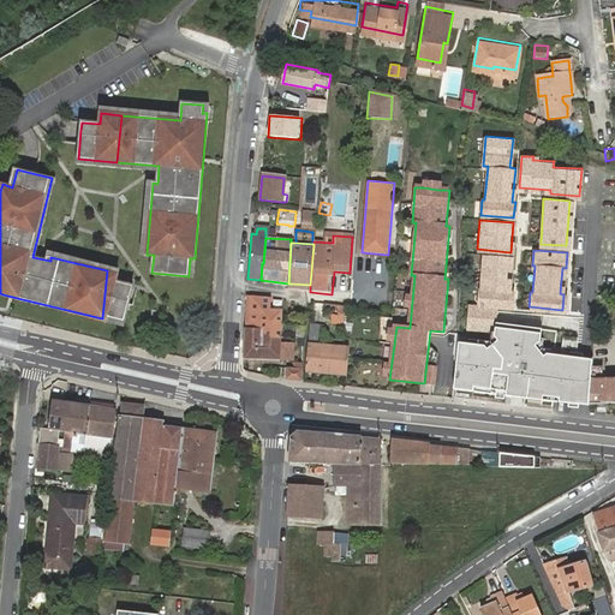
[(512,257),(483,255),(481,288),(479,288),(478,304),(495,305),(511,306),(512,291),(509,291),(512,257)]
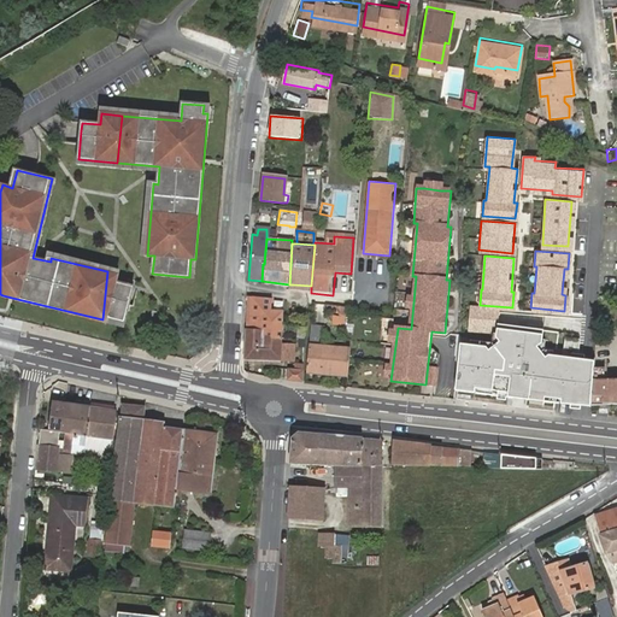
[(128,322),(136,286),(118,282),(121,275),(107,271),(103,319),(109,322),(110,317),(128,322)]
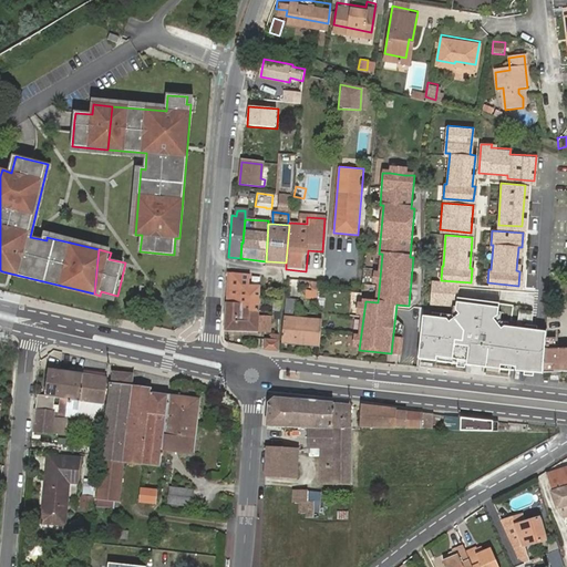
[(257,331),(259,286),(248,285),(248,276),(227,275),(223,330),(257,331)]
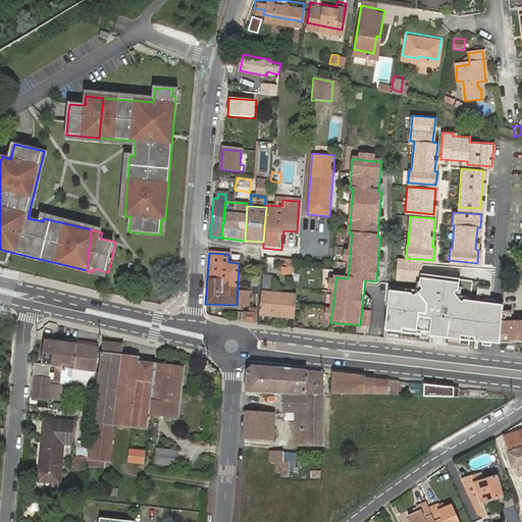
[(406,258),(399,259),(397,279),(418,281),(419,274),(420,259),(406,258)]
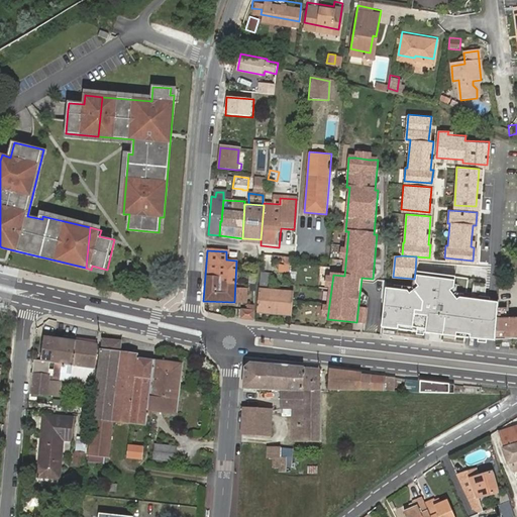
[(385,289),(380,327),(396,329),(397,326),(424,330),(423,334),(427,334),(431,331),(439,332),(442,336),(446,337),(446,333),(495,339),(494,333),(496,309),(497,302),(473,300),(458,298),(455,300),(448,291),(453,288),(454,277),(421,273),(415,272),(414,279),(415,283),(418,288),(409,294),(407,291),(385,289)]
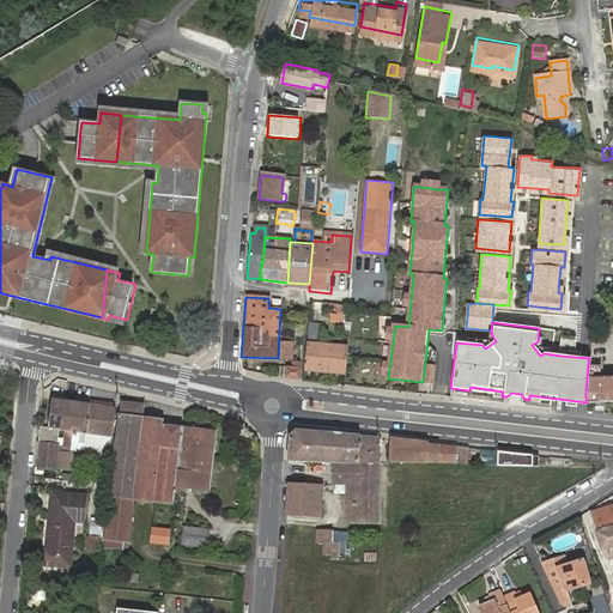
[(308,323),(307,343),(320,344),(321,325),(308,323)]
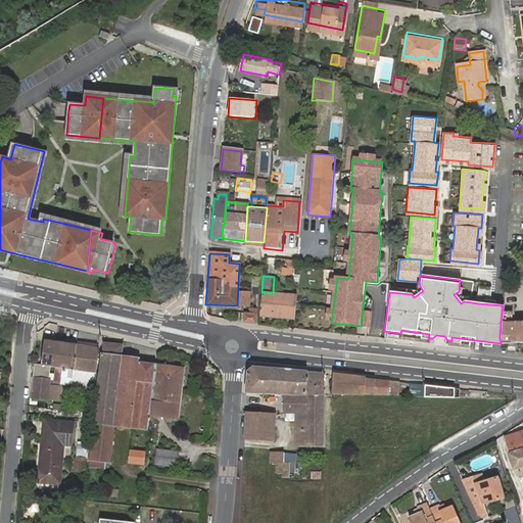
[(259,318),(294,320),(295,296),(295,294),(291,294),(273,293),(262,292),(259,318)]
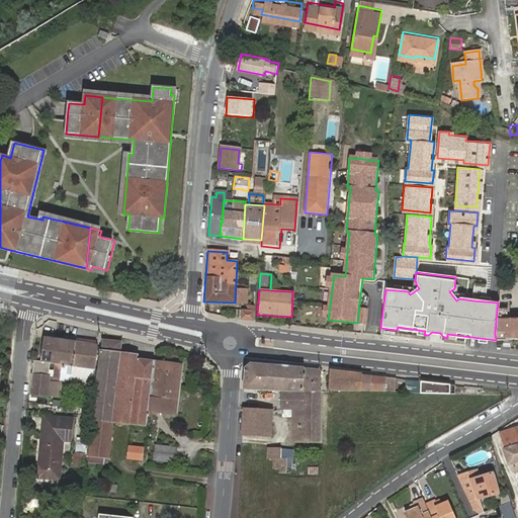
[(240,320),(253,321),(254,307),(250,307),(250,304),(247,304),(247,310),(240,311),(240,320)]
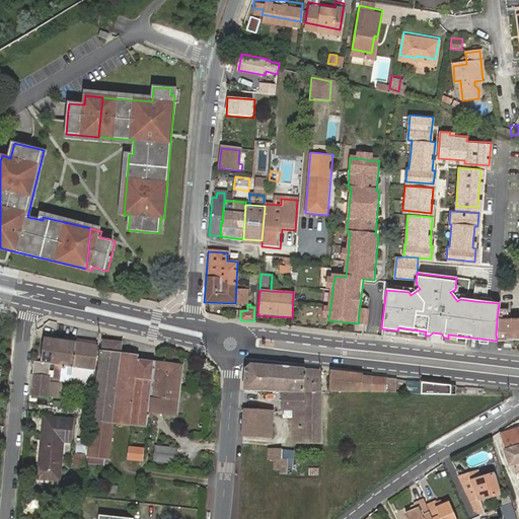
[(507,335),(518,335),(518,320),(517,320),(517,315),(507,314),(508,311),(502,310),(500,335),(507,335)]
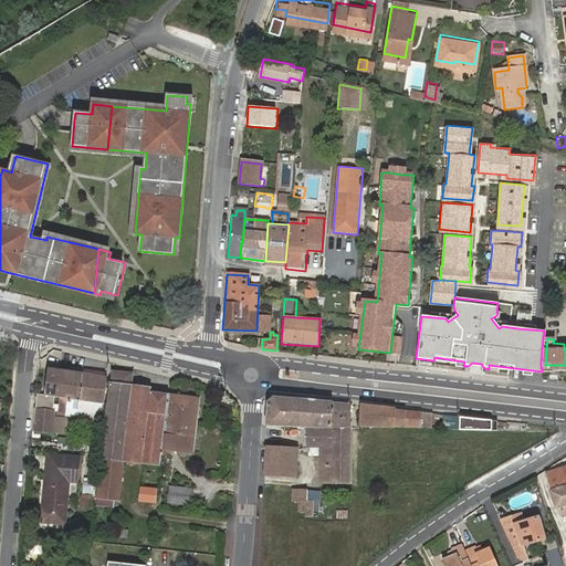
[(83,367),(82,375),(105,378),(105,371),(83,367)]
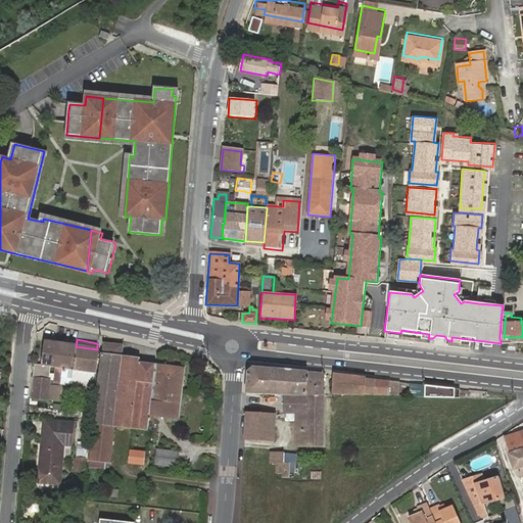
[(97,349),(76,346),(44,342),(41,366),(35,366),(30,406),(58,409),(61,383),(93,386),(97,349)]
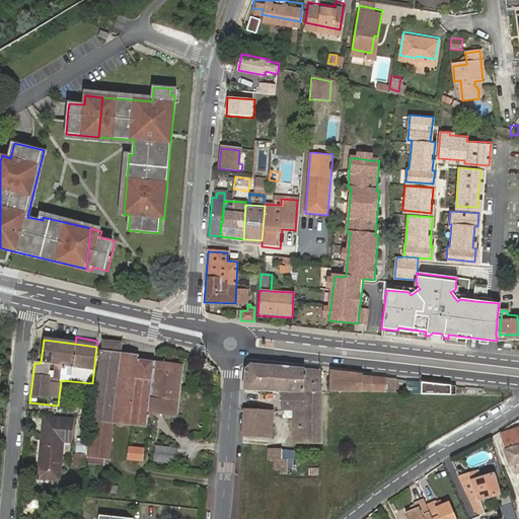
[(122,345),(102,343),(88,463),(103,465),(104,460),(106,459),(112,423),(147,427),(149,412),(175,414),(180,366),(121,358),(122,345)]
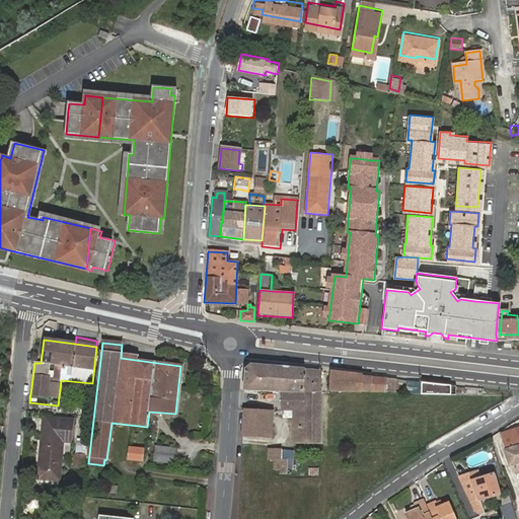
[(245,369),(243,391),(268,391),(268,365),(251,364),(245,369)]
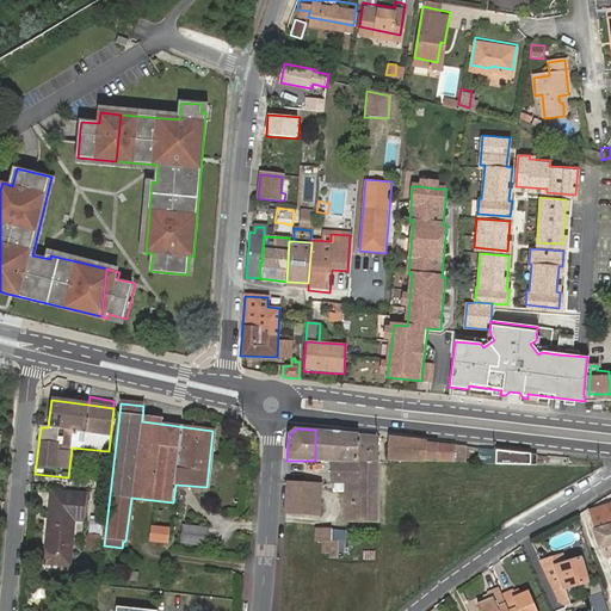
[(315,461),(333,461),(359,461),(359,434),(315,430),(315,461)]
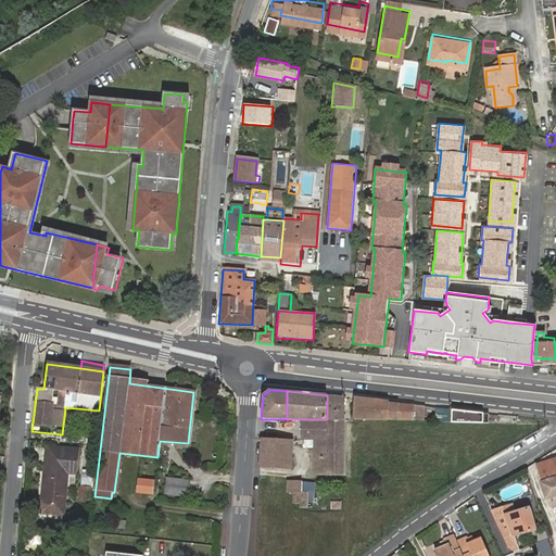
[(327,395),(327,419),(344,419),(344,397),(327,395)]
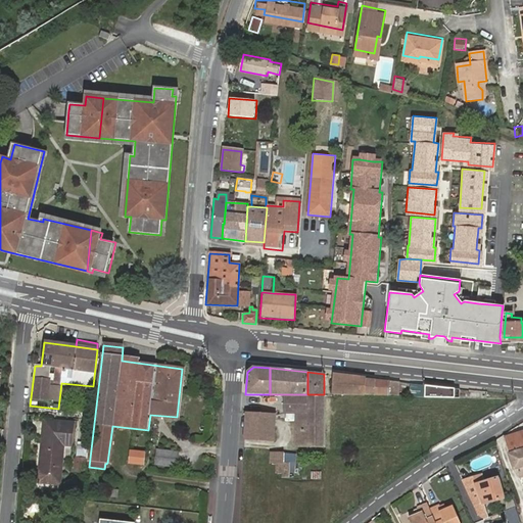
[(334,394),(365,396),(365,394),(367,379),(367,378),(334,375),(334,394)]
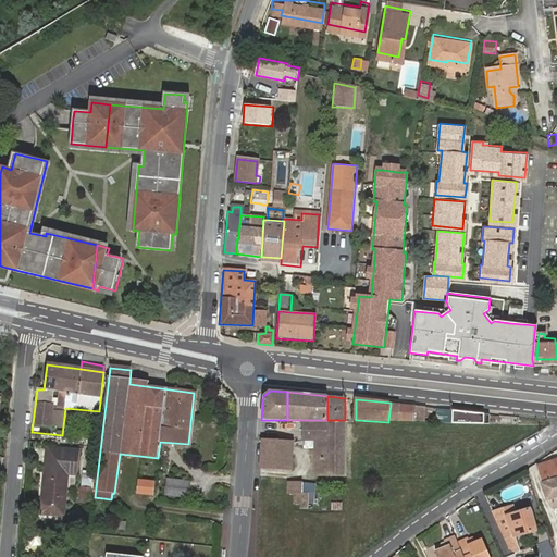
[(417,408),(391,404),(388,420),(388,422),(424,422),(424,408),(417,408)]
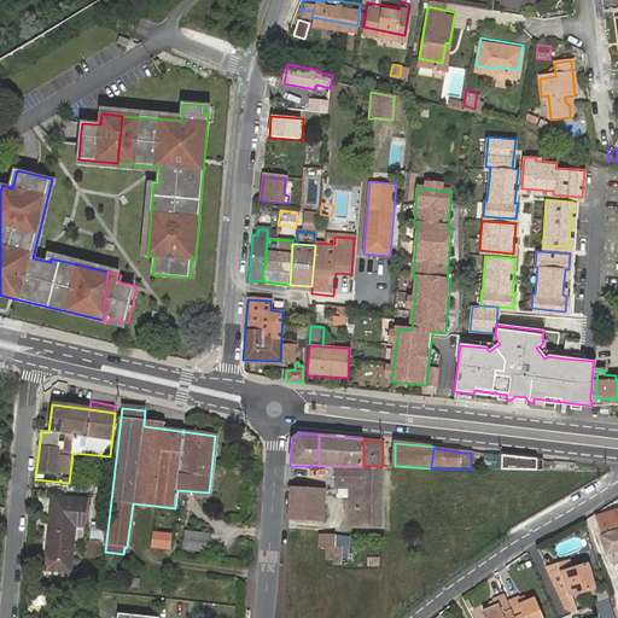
[(502,456),(485,455),(484,470),(501,470),(502,456)]
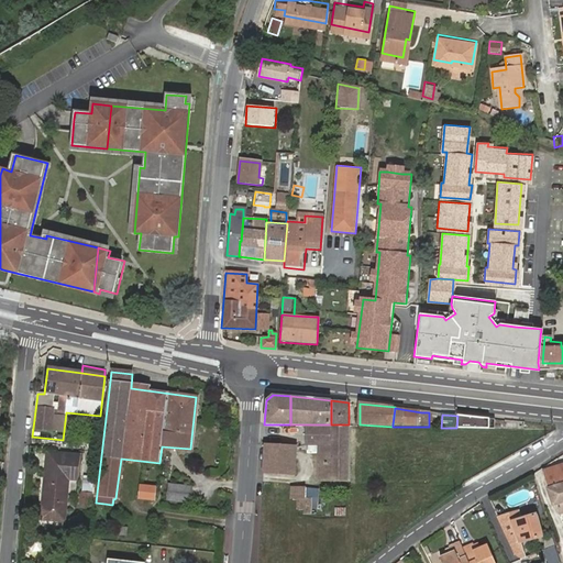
[(457,416),(456,428),(495,429),(495,419),(486,418),(457,416)]
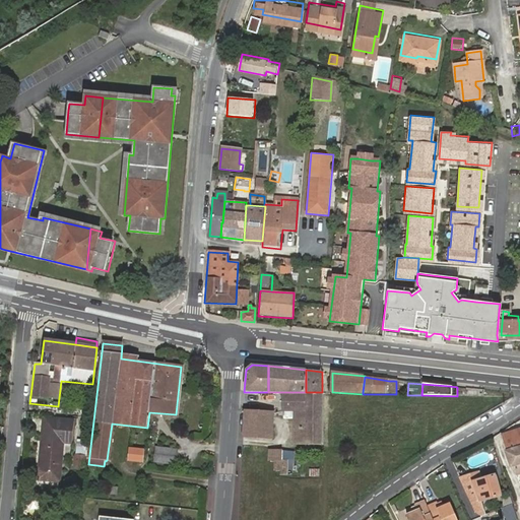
[(294,444),(321,445),(322,393),(322,392),(306,392),(283,392),(283,410),(294,410),(294,444)]
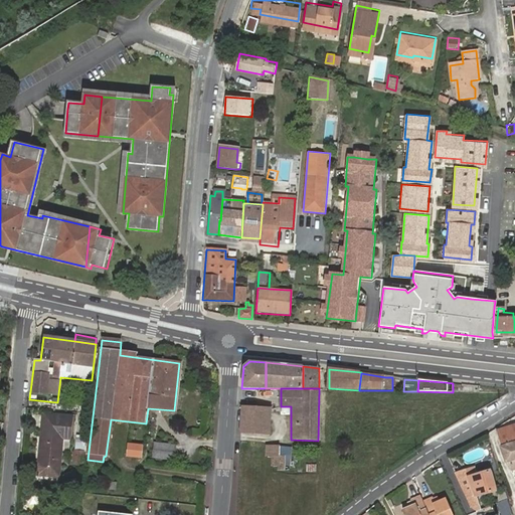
[(242,407),(241,419),(270,422),(271,409),(242,407)]
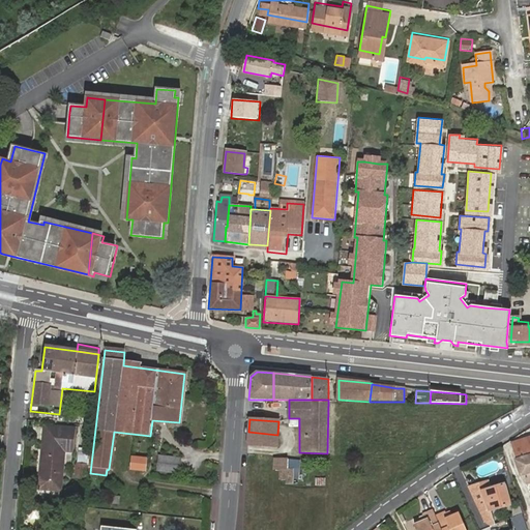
[(75,430),(52,428),(49,449),(43,449),(39,489),(58,491),(64,451),(71,452),(75,430)]
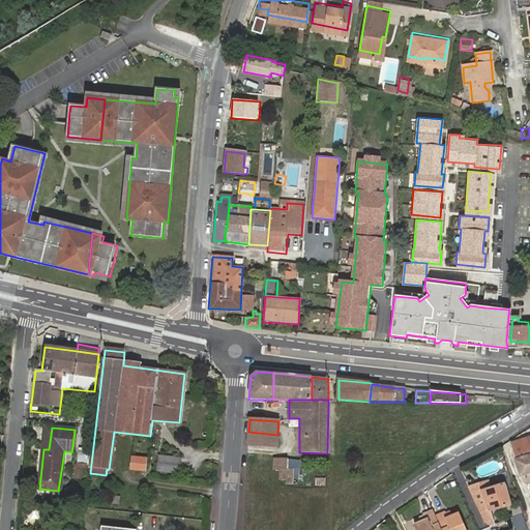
[(248,432),(247,445),(275,447),(277,435),(248,432)]
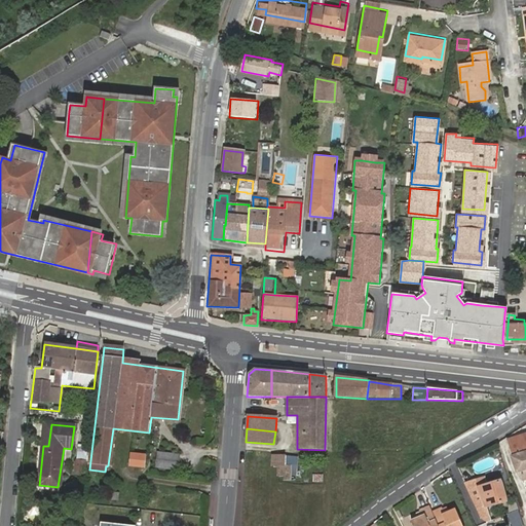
[(525,435),(508,442),(518,472),(525,468),(525,435)]
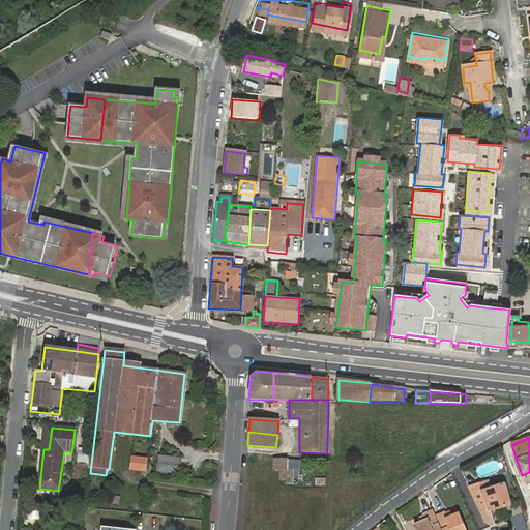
[(180,459),(157,457),(155,472),(178,474),(180,459)]
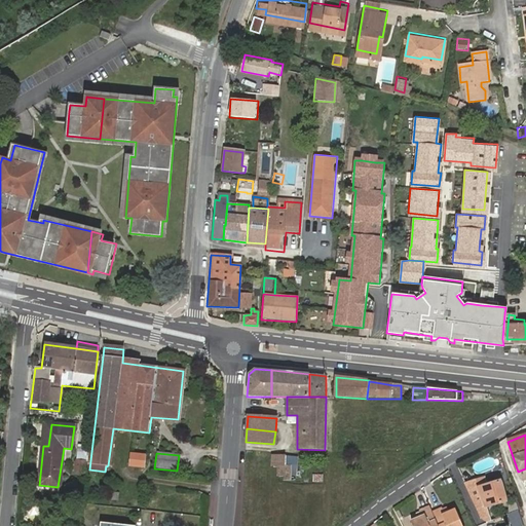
[(144,456),(130,454),(128,466),(144,467),(144,456)]
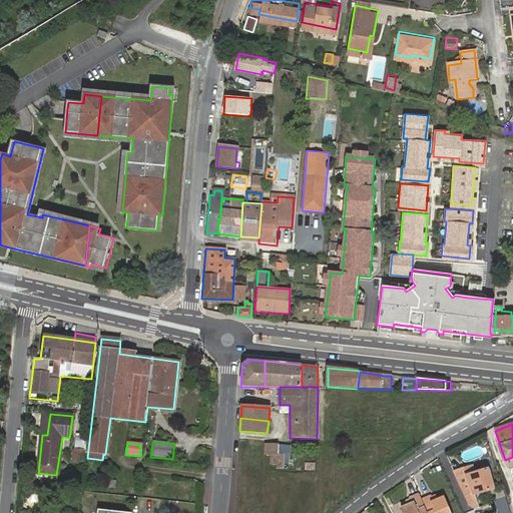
[(272,454),(272,465),(278,465),(279,446),(267,445),(266,454),(272,454)]
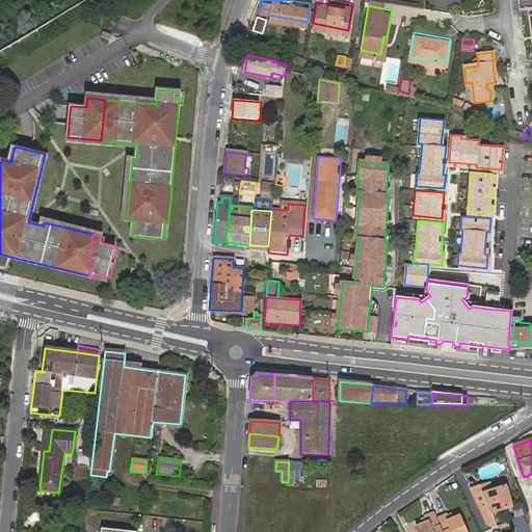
[(86,479),(87,466),(75,464),(74,478),(86,479)]
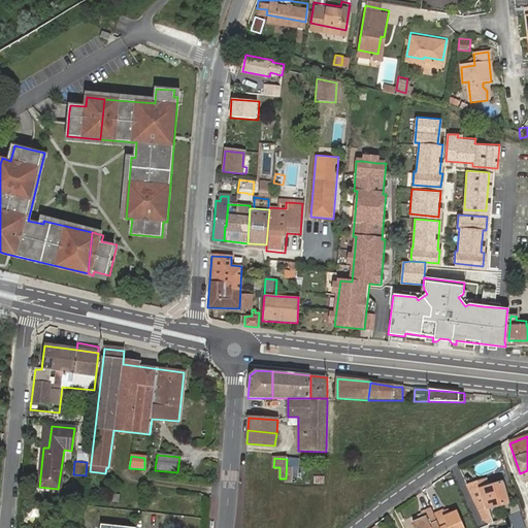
[(349,462),(348,474),(364,475),(364,463),(349,462)]
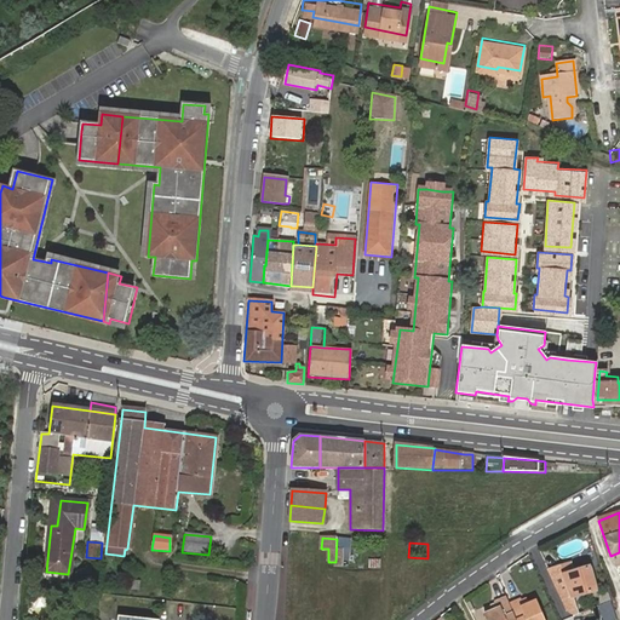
[(572,560),(546,567),(567,610),(575,615),(580,614),(575,597),(600,590),(592,562),(574,568),(572,560)]
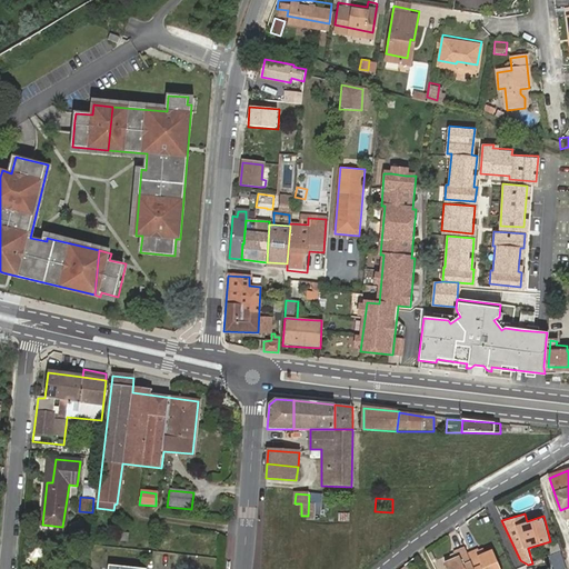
[(452,561),(446,565),(447,568),(473,568),(468,555),(466,549),(455,553),(456,555),(458,559),(452,561)]
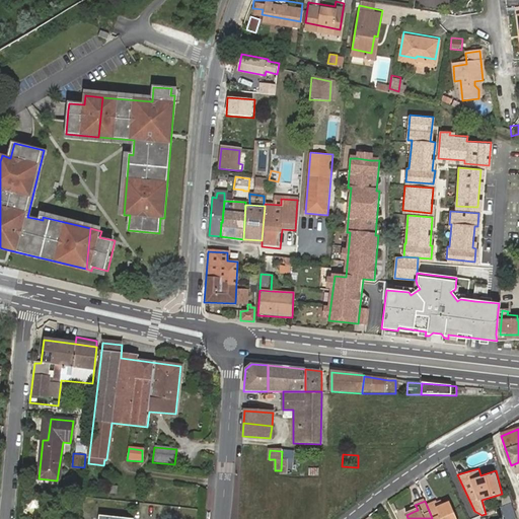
[(437,502),(427,506),(432,518),(456,518),(450,503),(443,506),(439,508),(437,504),(437,502)]
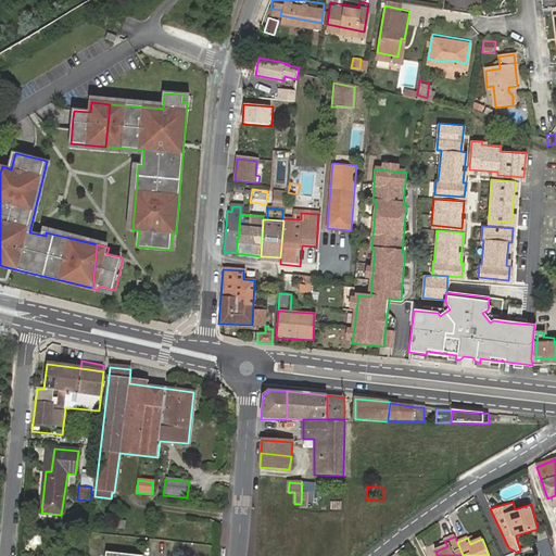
[(540,555),(551,555),(552,555),(547,540),(536,543),(540,555)]
